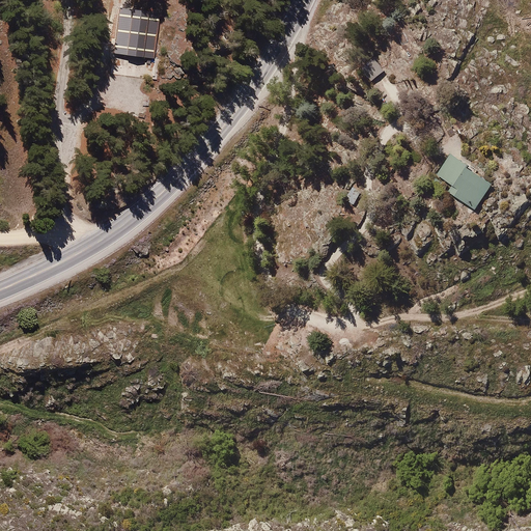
[(160,8),(118,5),(114,56),(156,59),(160,8)]
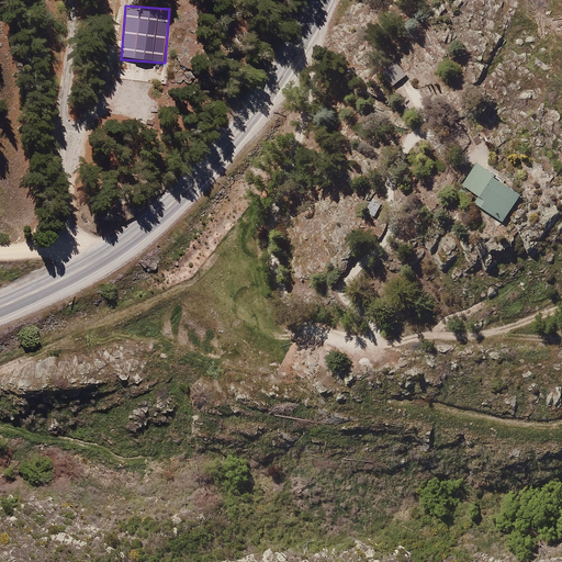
[(380,70),(393,87),(406,76),(393,60),(380,70)]
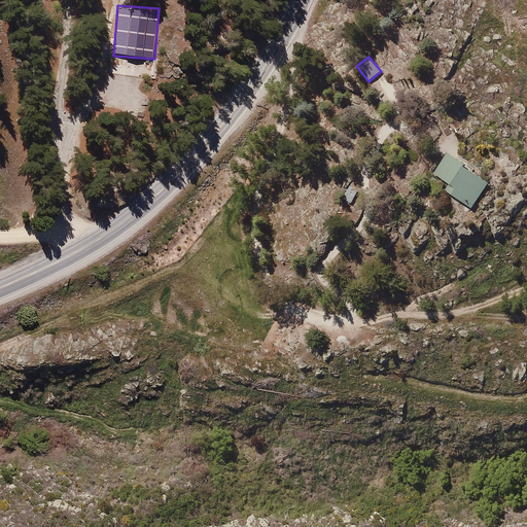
[(151,109),(136,102),(132,110),(147,118),(151,109)]
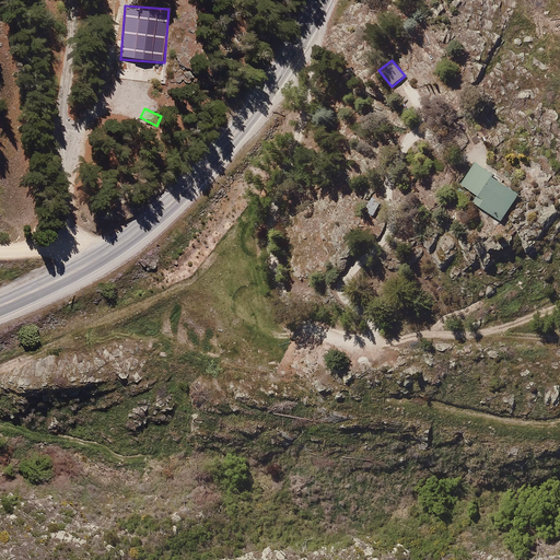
[(494,175),(474,163),(459,185),(477,196),(473,202),(501,221),(518,194),(492,177),(494,175)]
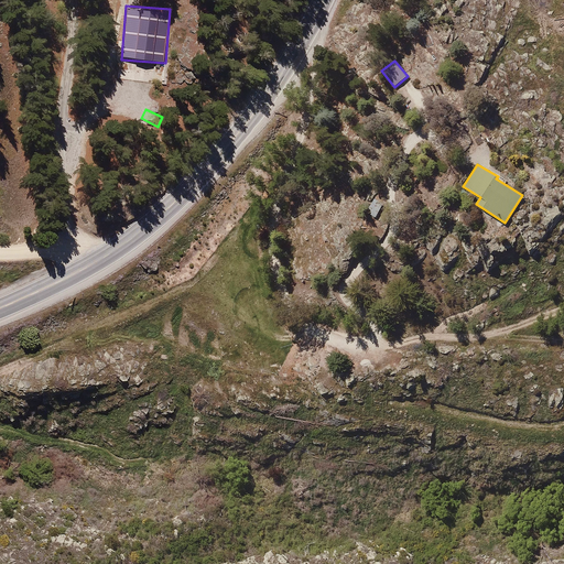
[(373,198),(366,213),(376,218),(382,204),(373,198)]
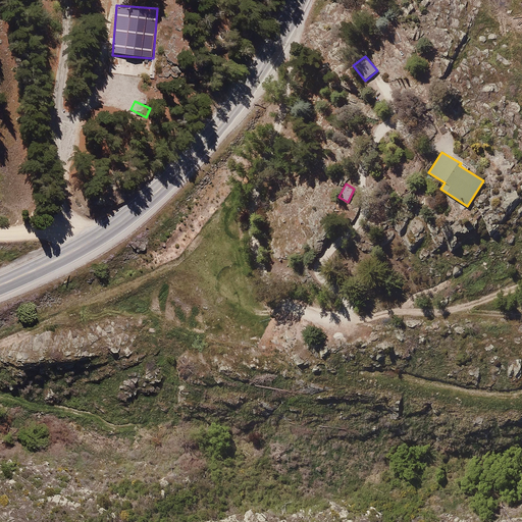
All buildings are outlined.
